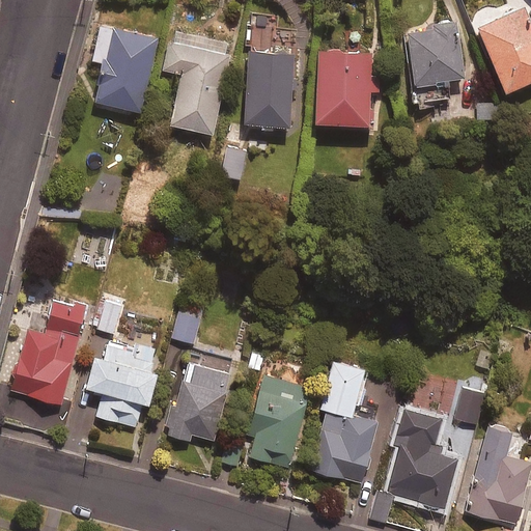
[(530,79),(530,31),(521,7),(474,27),(500,92),(530,79)]
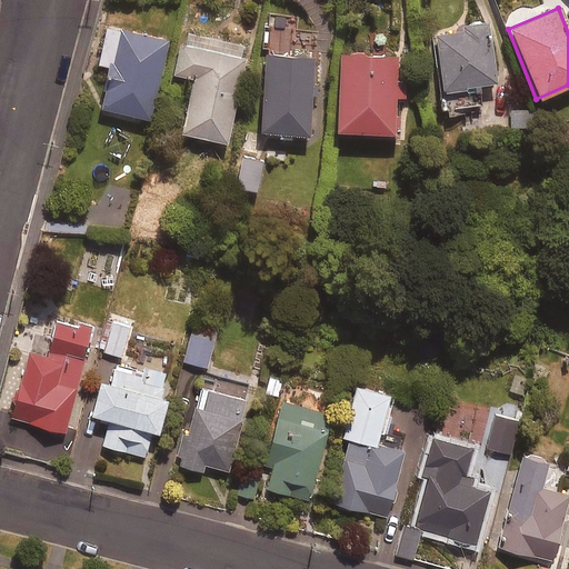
[(499,81),(490,23),(432,32),(443,109),(483,102),(480,85),(499,81)]
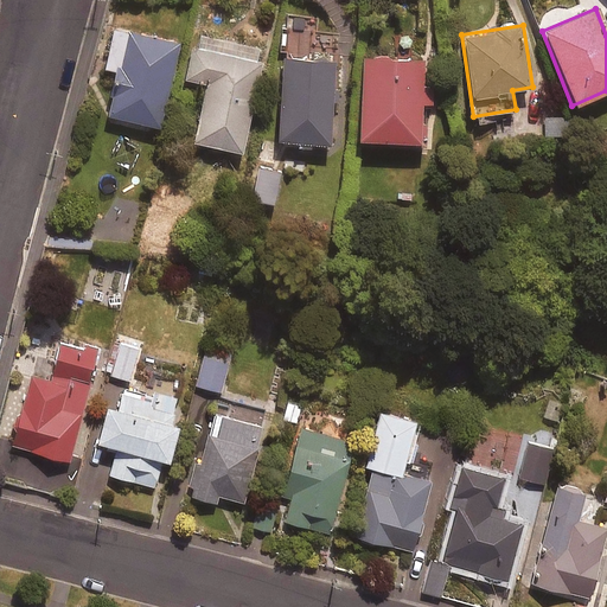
[(181,43),(115,27),(106,68),(117,70),(108,114),(163,126),(181,43)]
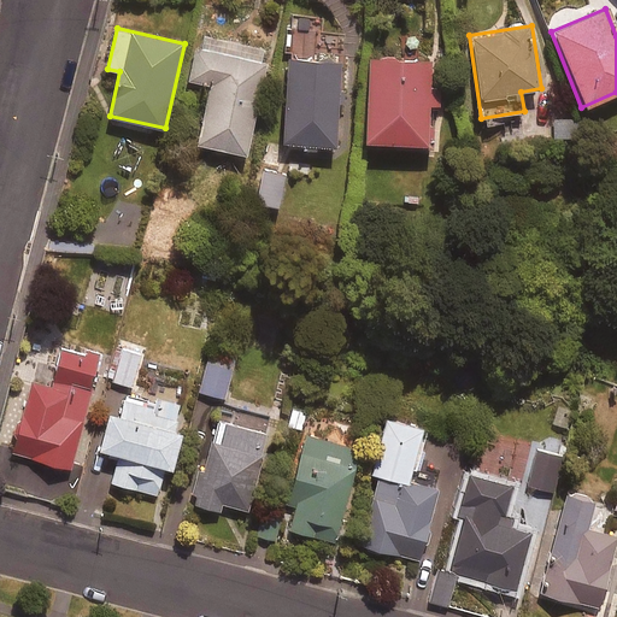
[(264,48),(206,36),(204,47),(198,46),(191,80),(212,84),(200,144),(248,153),(268,63),(262,62),(264,48)]
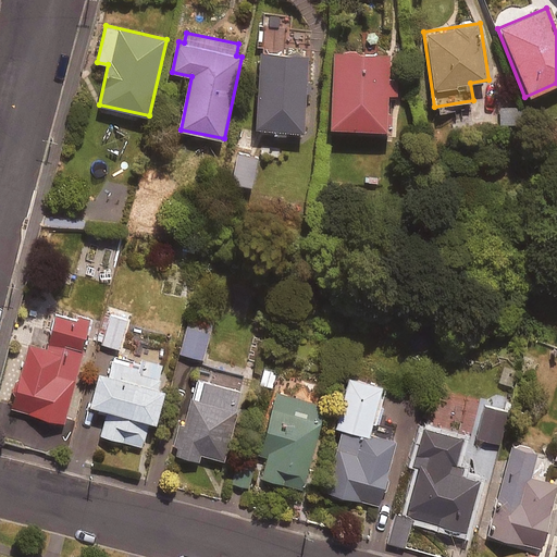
[(390,52),(333,53),(334,130),(391,128),(390,93),(399,93),(398,77),(390,78),(390,52)]
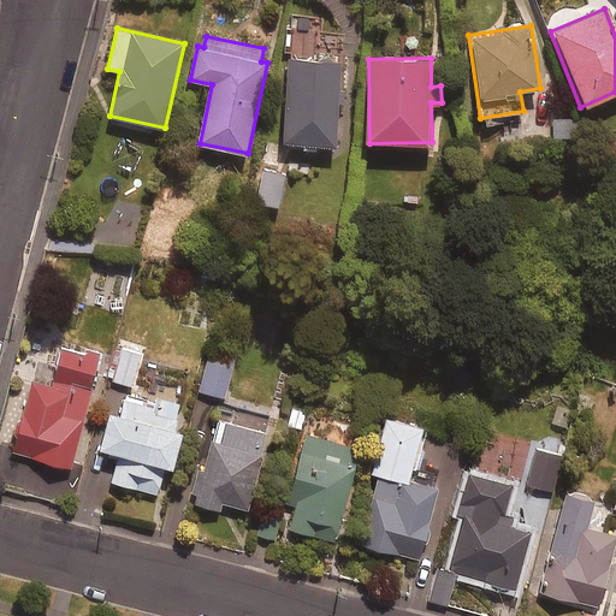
[(342,61),(289,59),(285,144),(338,147),(342,61)]
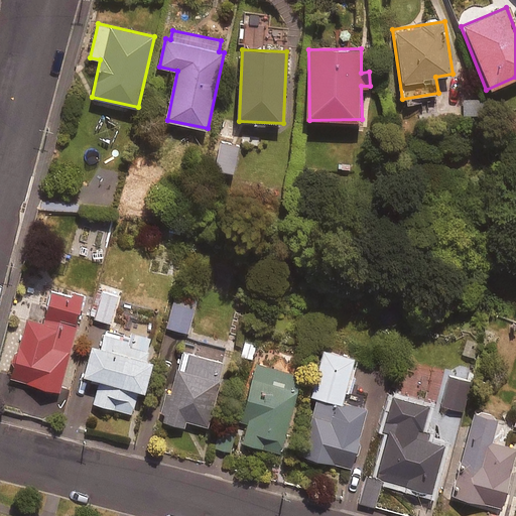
[(239,145),(220,141),(215,169),(235,172),(239,145)]
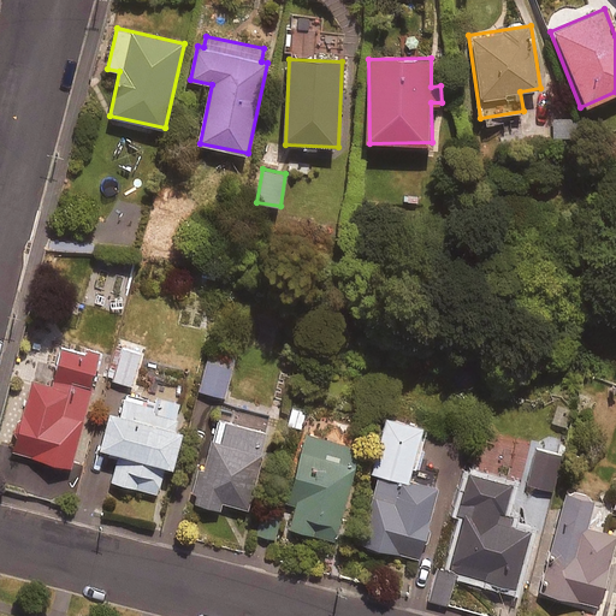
[(101,355),(63,345),(52,385),(33,379),(13,451),(71,467),(101,355)]
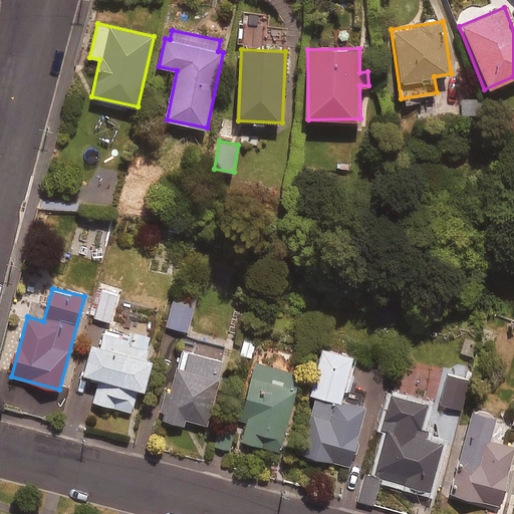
[(117,296),(101,291),(93,317),(110,321),(117,296)]
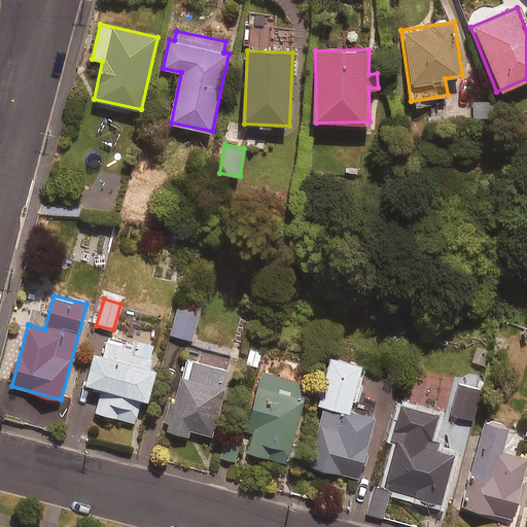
[(202,307),(180,301),(171,335),(192,340),(202,307)]
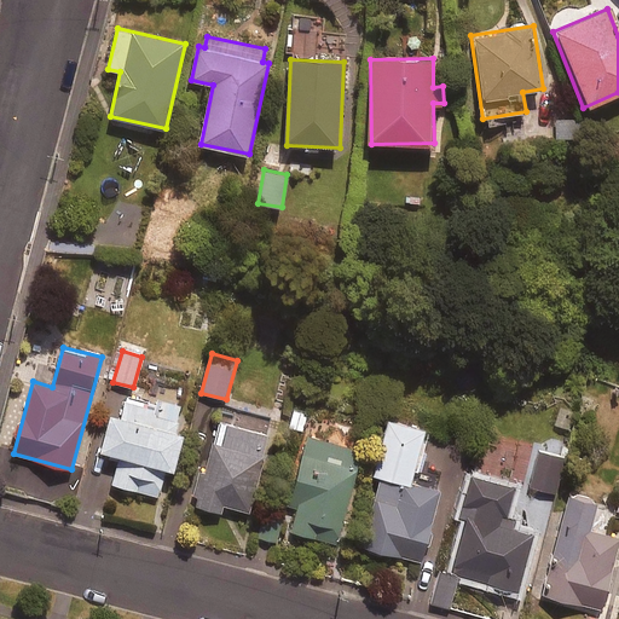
[(161,406),(127,398),(122,416),(113,414),(103,450),(121,455),(113,484),(158,496),(167,468),(175,470),(185,433),(175,431),(181,405),(163,400),(161,406)]
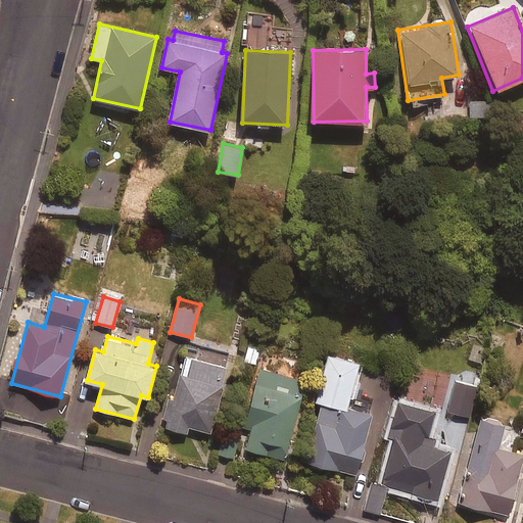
[(361,362),(333,355),(308,463),(358,474),(372,414),(349,409),(361,362)]
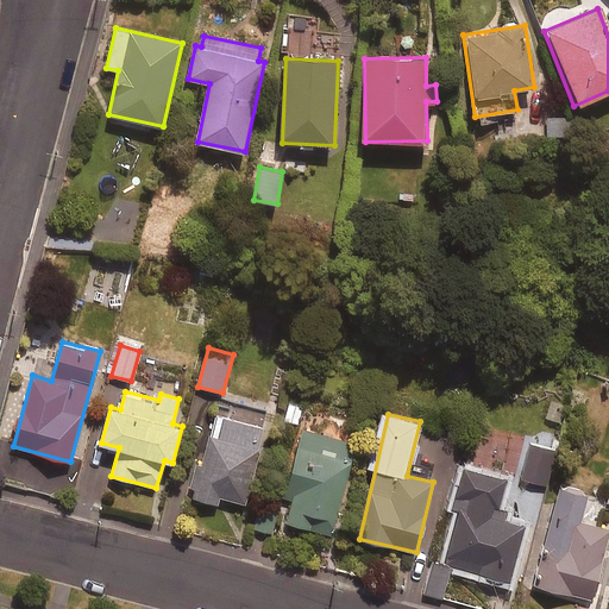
[(265,426),(225,416),(220,437),(209,434),(194,497),(219,503),(221,496),(246,503),(265,426)]
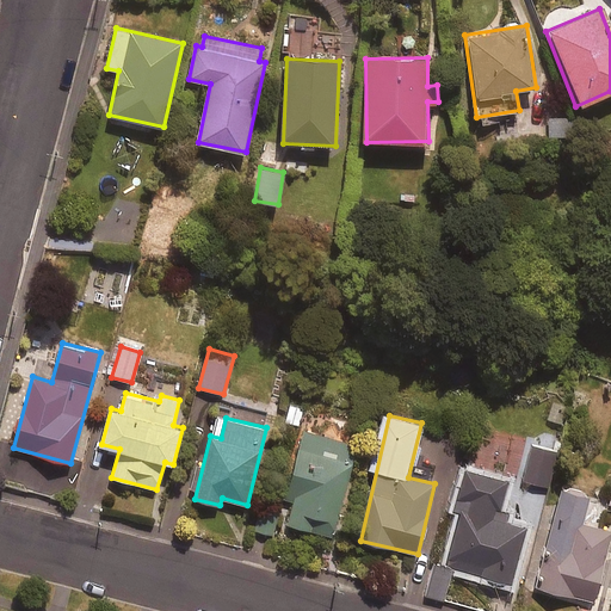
[(357,443),(304,430),(288,500),(294,501),(288,524),(334,536),(357,443)]
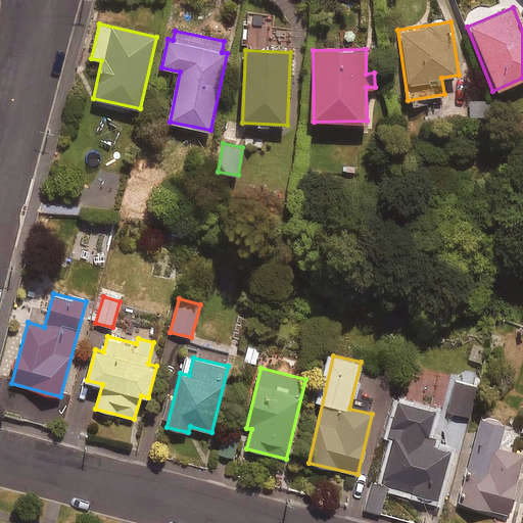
[(477,385),(457,380),(448,412),(470,417),(477,385)]
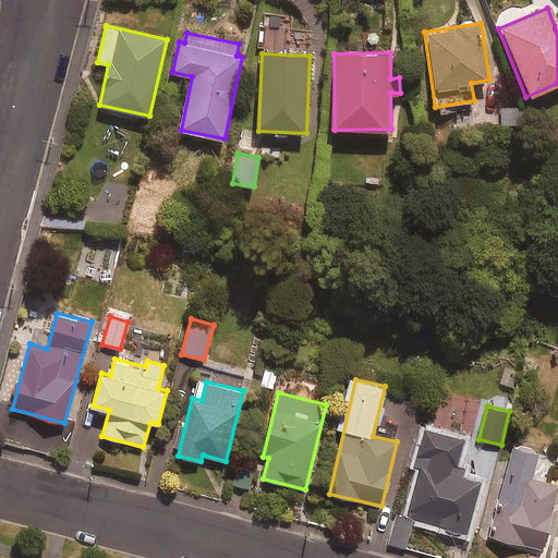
[(464,438),(427,428),(417,466),(421,468),(409,516),(469,531),(481,481),(456,474),(464,438)]
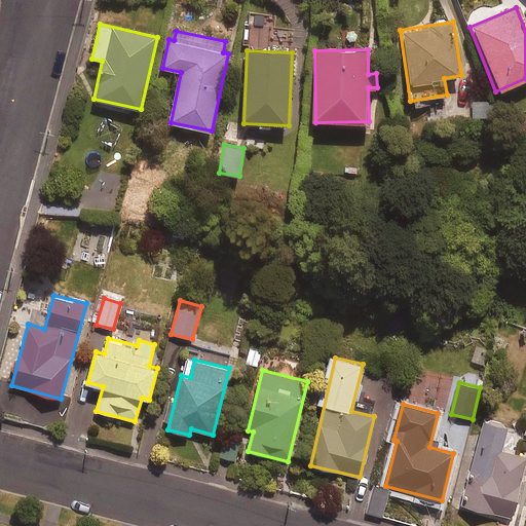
[(510,424),(486,418),(463,504),(513,518),(525,465),(525,456),(502,450),(510,424)]
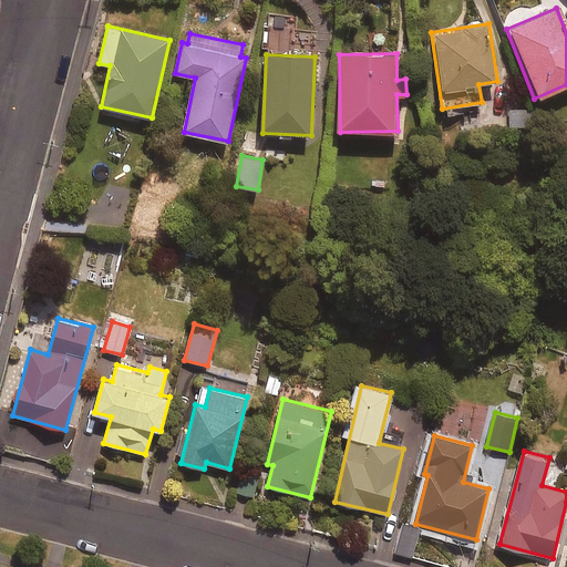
[(259,470),(241,465),(235,491),(253,495),(259,470)]
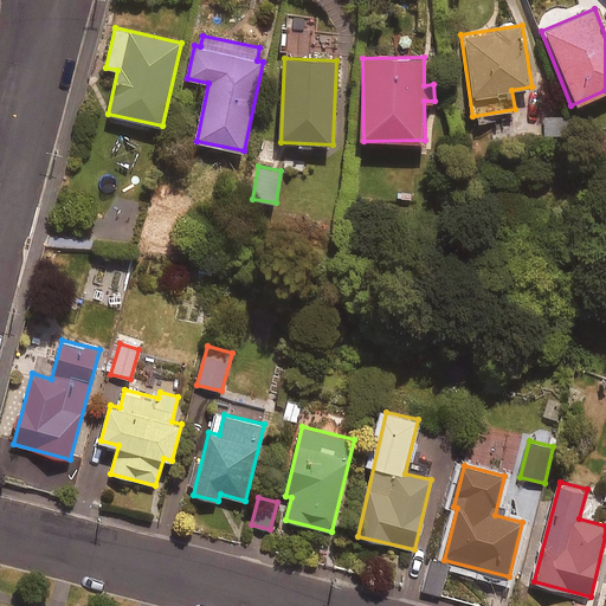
[(449,563),(432,559),(424,591),(442,595),(449,563)]
